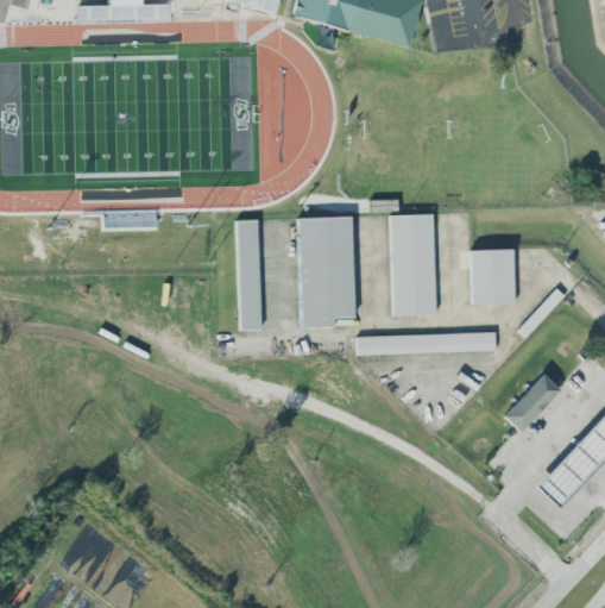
[(139,5),(139,0),(118,0),(118,4),(77,4),(79,24),(171,22),(171,4),(139,5)]
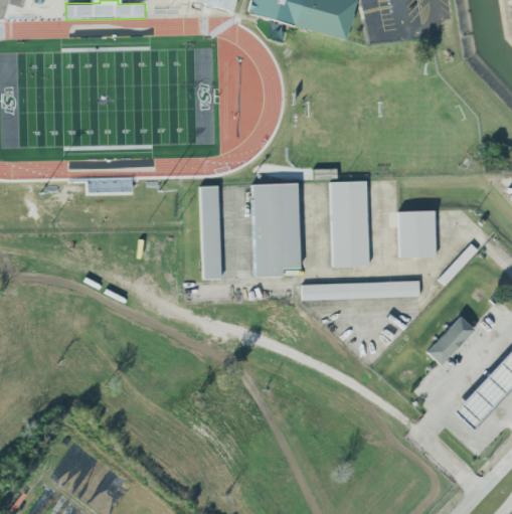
[(193,0),(235,11),(237,0),(252,0),(249,14),(347,39),(357,0),(193,0)]
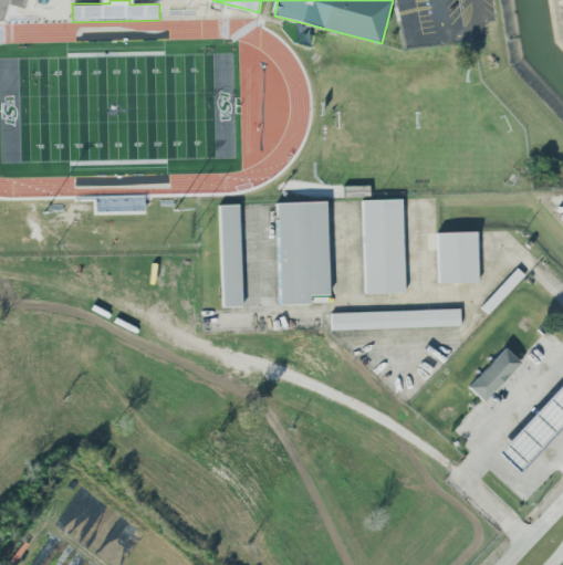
[(366,294),(406,293),(404,199),(363,200),(366,294)]
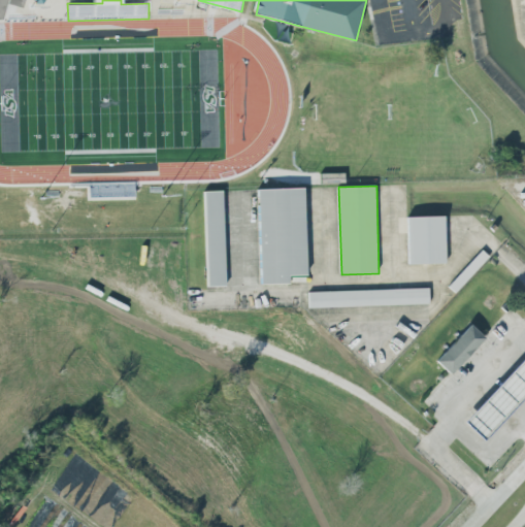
[(305,188),(259,189),(262,285),(290,284),(290,275),(307,275),(305,188)]
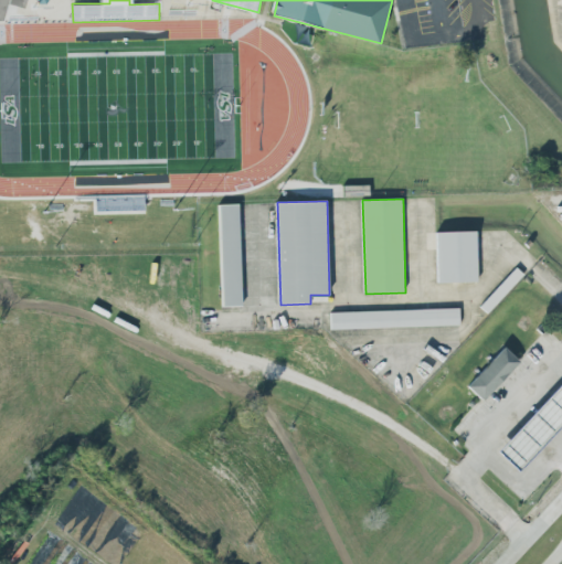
[(243,306),(241,203),(220,204),(223,306),(243,306)]
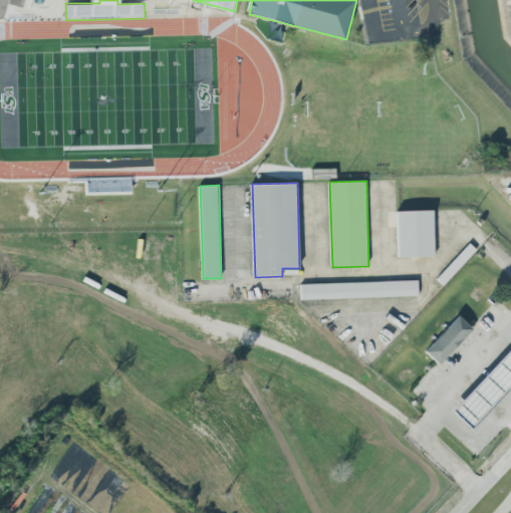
[(398,211),(399,257),(436,256),(434,210),(398,211)]
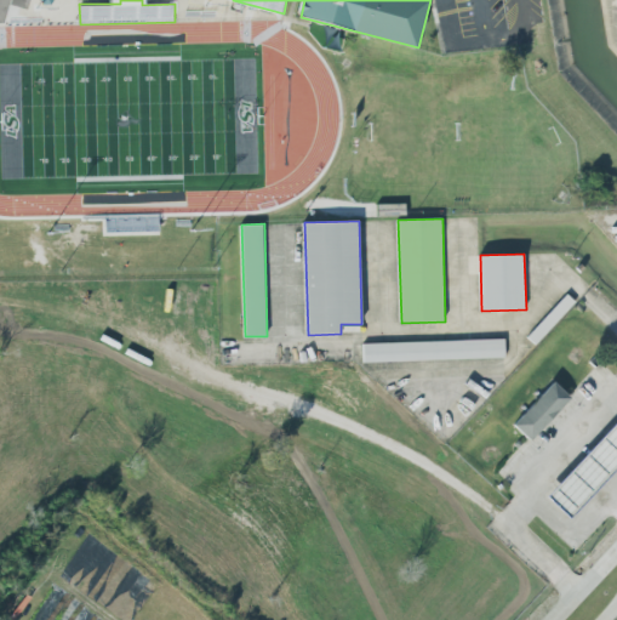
[(365,362),(507,358),(506,339),(364,342),(365,362)]
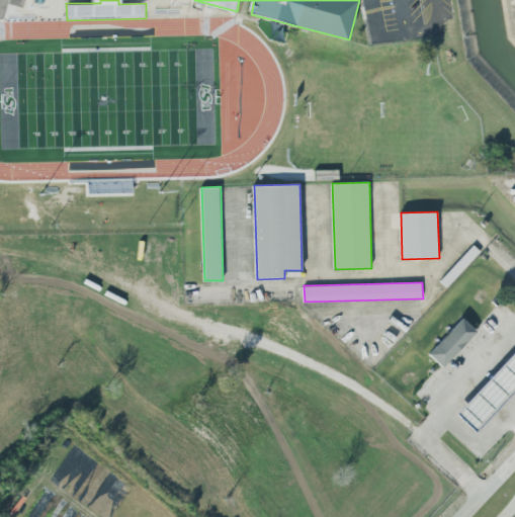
[(429,353),(443,367),(478,331),(463,318),(429,353)]
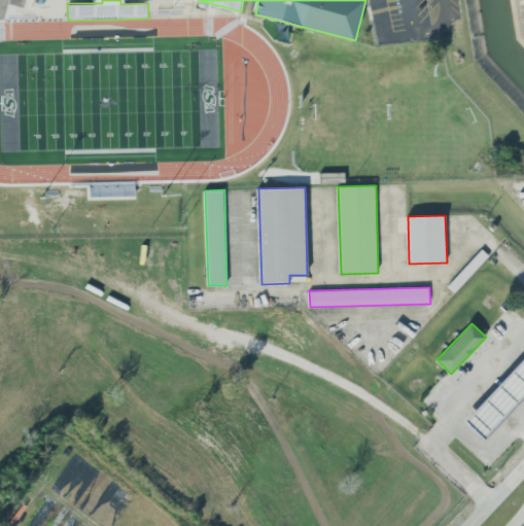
[(523,356),(464,421),(483,439),(523,393),(523,356)]
